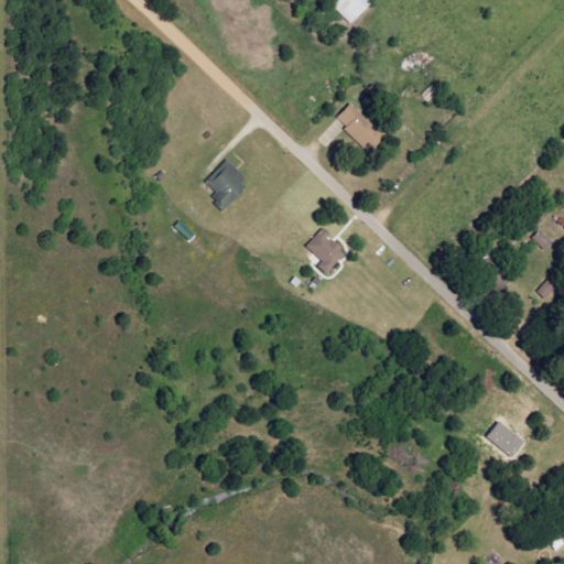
[(334,118),(367,152),(381,139),(348,105),(334,118)]
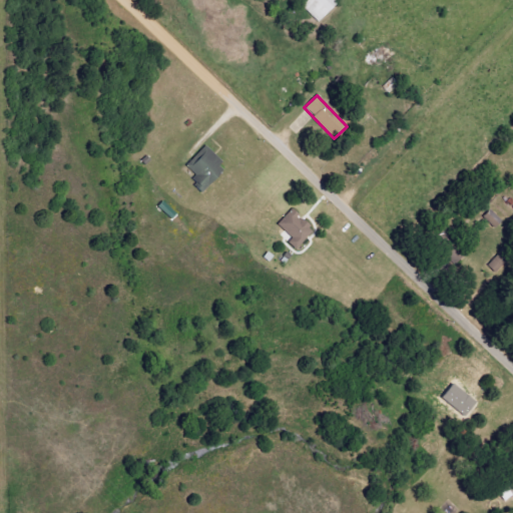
[(201,192),(225,167),(203,147),(185,166),(194,175),(188,180),(201,192)]
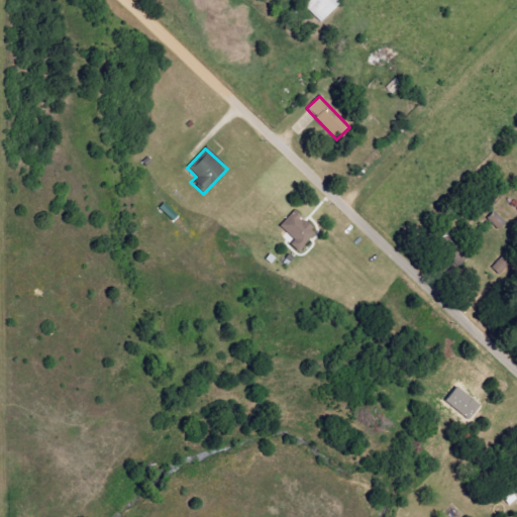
[(279,226),(293,240),(289,244),(297,251),(315,232),(293,211),(279,226)]
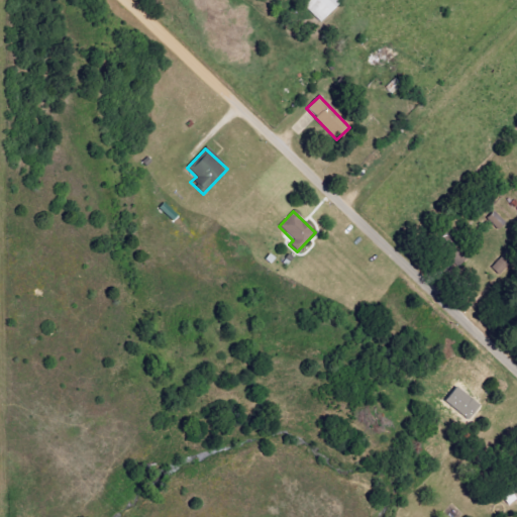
[(500,229),(506,221),(492,211),(486,220),(500,229)]
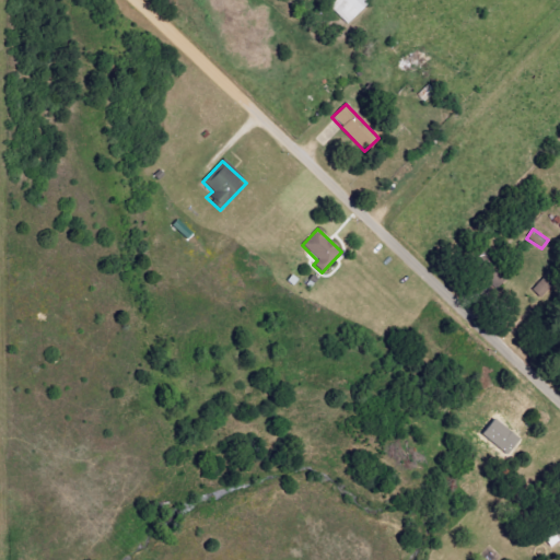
[(494,289),(508,275),(481,251),(468,265),(494,289)]
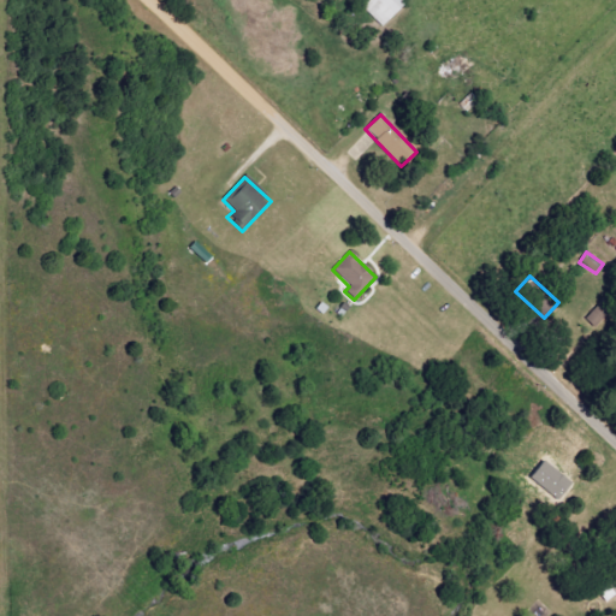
[(528,478),(556,502),(570,484),(543,461),(528,478)]
